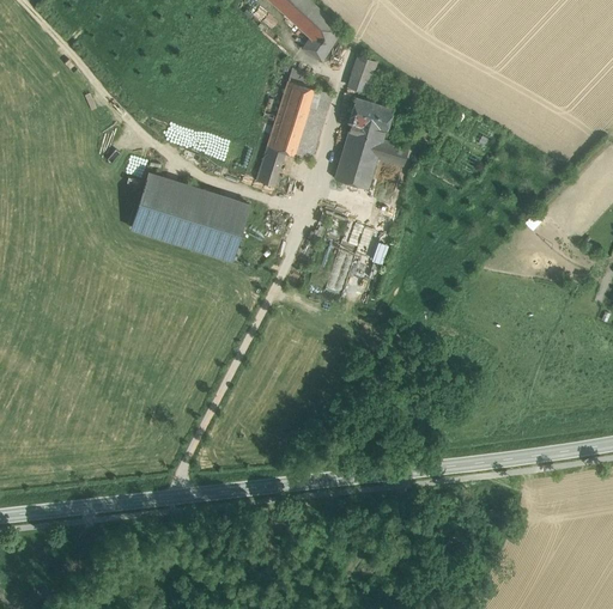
[(328,50),(313,40),(304,52),(321,62),(328,50)]
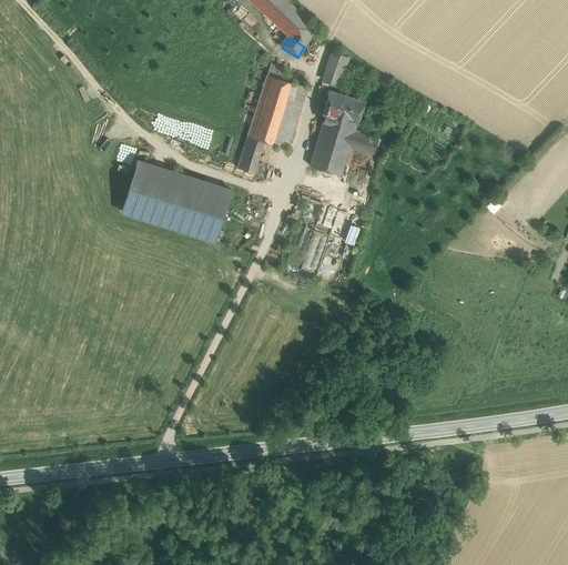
[(332,52),(323,82),(343,88),(351,58),(332,52)]
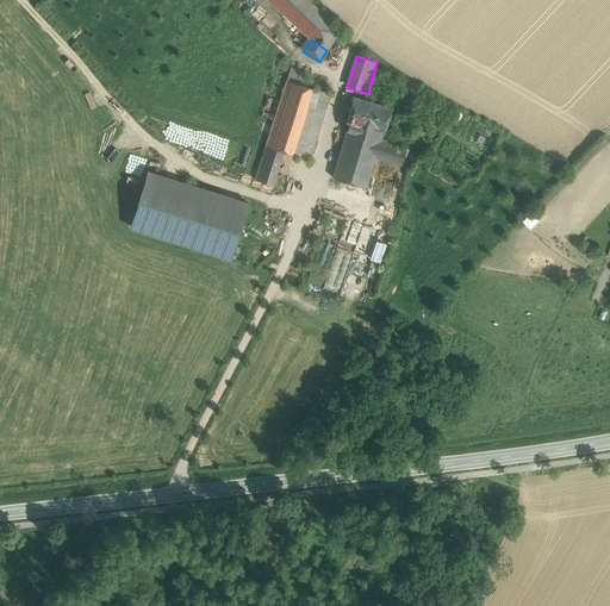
[(309,76),(291,70),(287,83),(304,88),(309,76)]
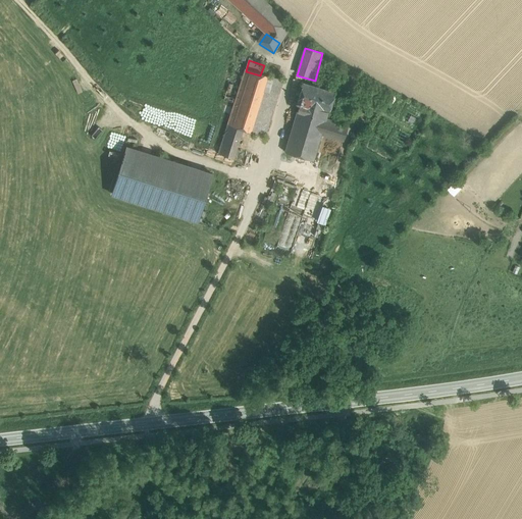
[(246,71),(228,126),(243,132),(256,136),(261,119),(270,122),(276,104),(266,101),(273,80),(260,75),(246,71)]
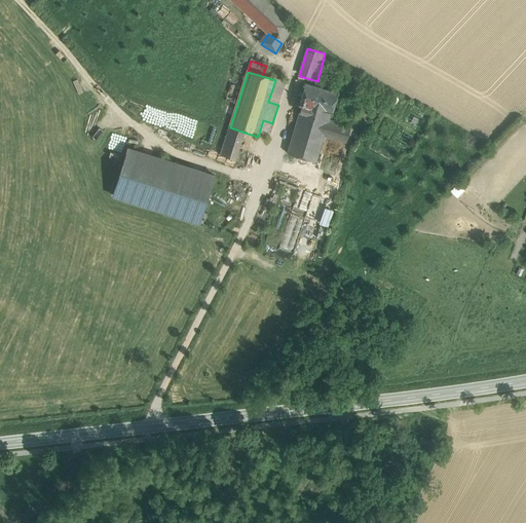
[(285,83),(275,80),(268,102),(278,105),(285,83)]
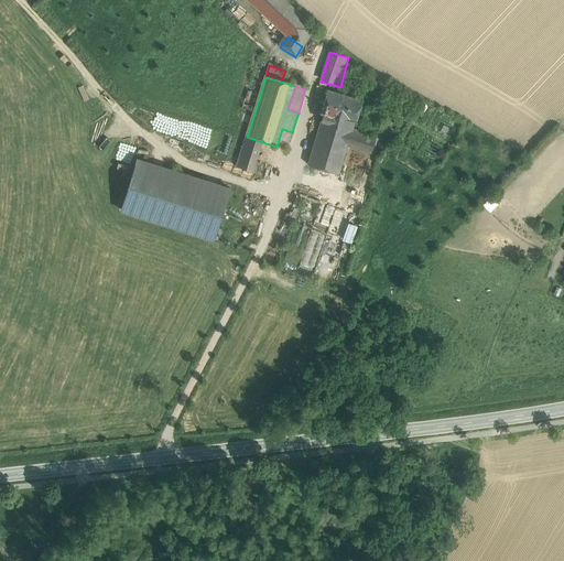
[(362,103),(327,93),(321,114),(324,115),(322,123),(351,132),(355,123),(356,123),(362,103)]
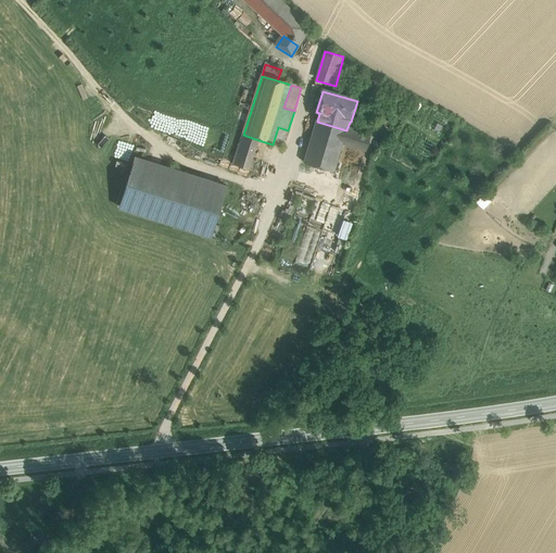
[(346,130),(317,122),(304,164),(333,173),(342,146),(366,153),(370,137),(346,130)]
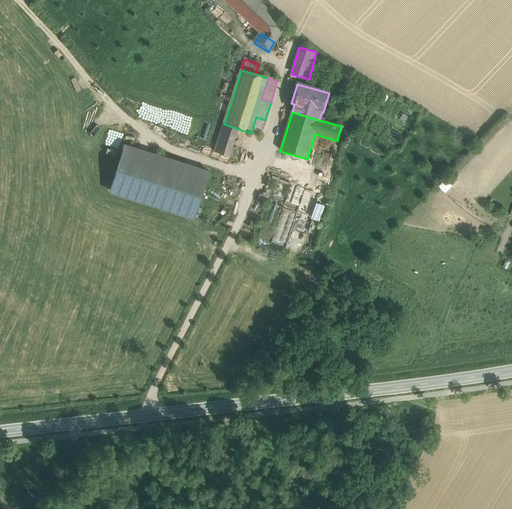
[(265,120),(256,117),(251,133),(260,136),(265,120)]
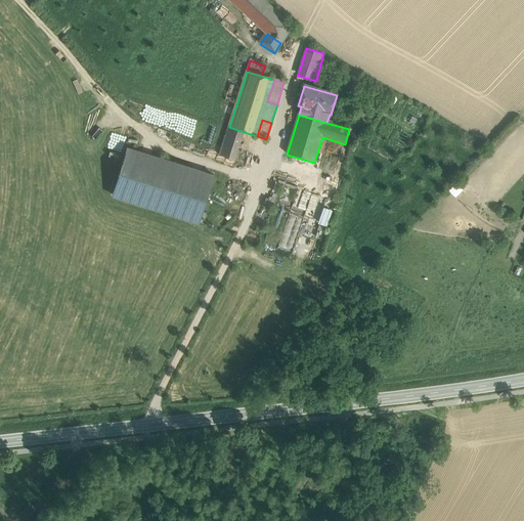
[(244,132),(229,127),(220,157),(234,161),(244,132)]
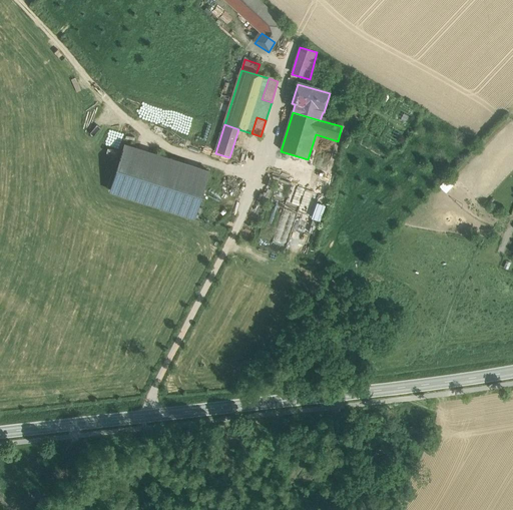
[(208,173),(124,146),(109,192),(199,221),(202,210),(197,208),(208,173)]
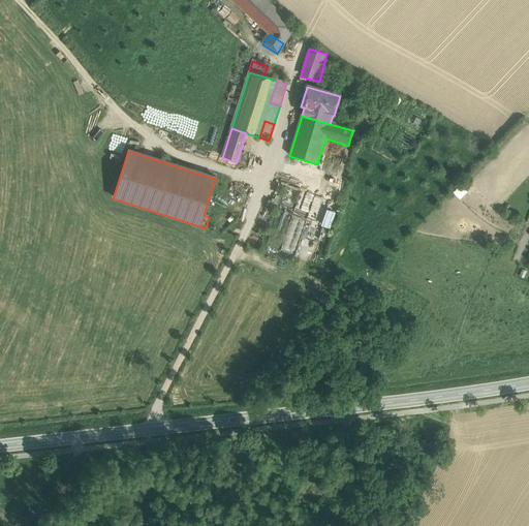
[(297,252),(297,261),(315,263),(315,253),(297,252)]
